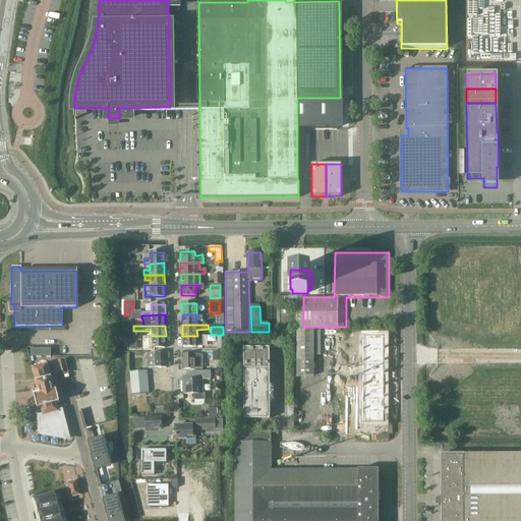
[(313,375),(313,330),(296,330),(297,375),(313,375)]
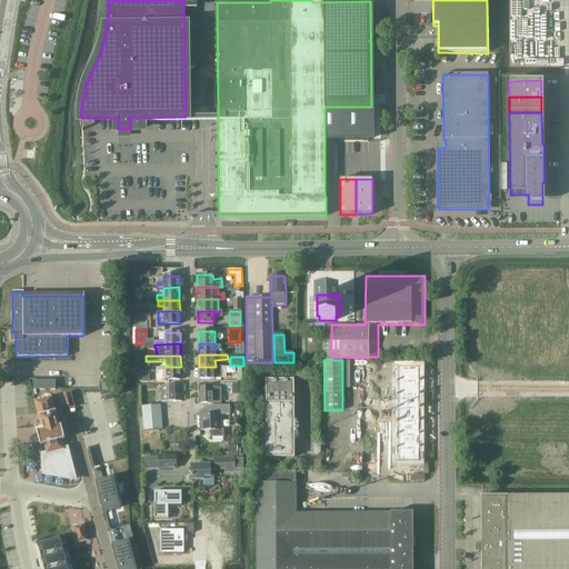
[(181,367),(166,367),(166,379),(181,379),(181,367)]
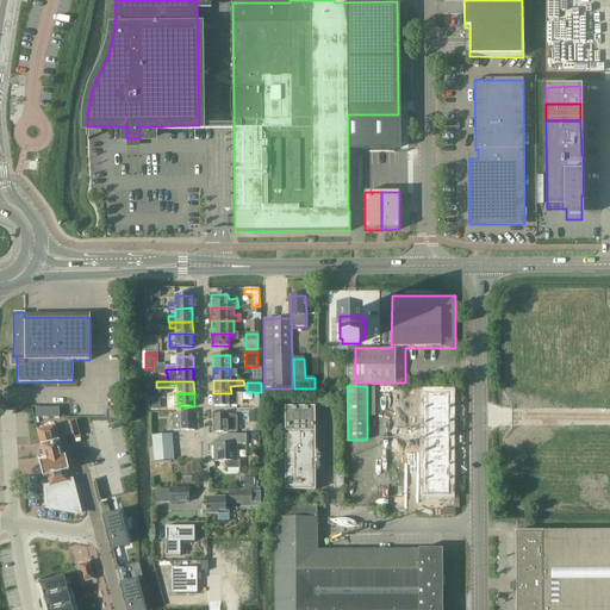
[(230,393),(213,393),(213,406),(231,405),(231,393),(230,393)]
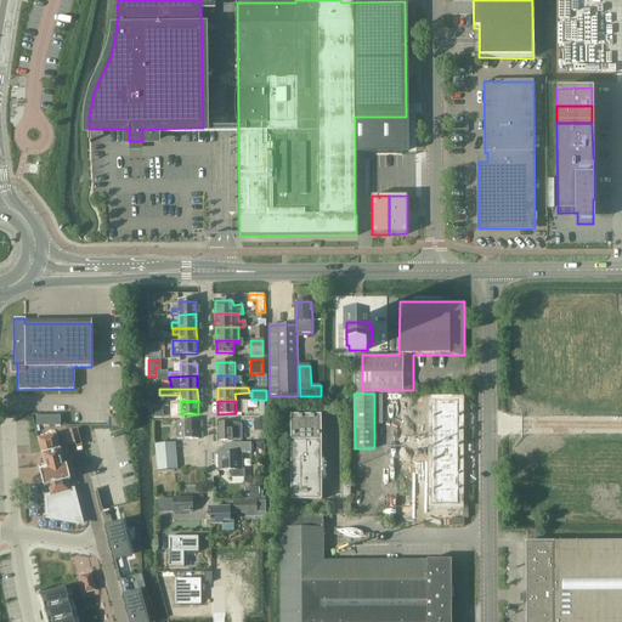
[(451,402),(425,402),(425,417),(451,417),(451,402)]
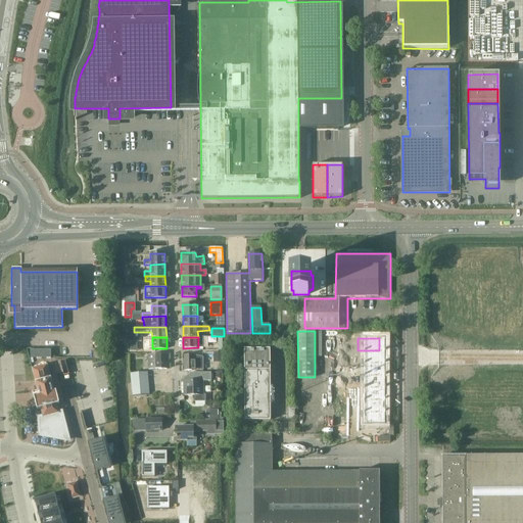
[(244,349),(245,370),(245,420),(271,420),(270,348),(263,348),(263,345),(249,345),(249,349),(244,349)]
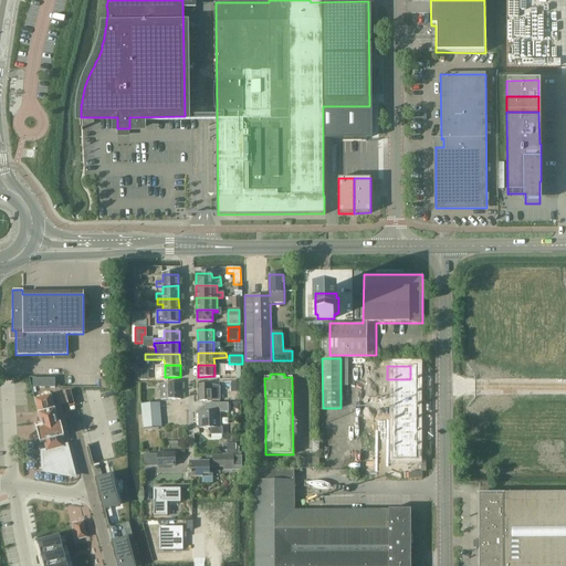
[(410,379),(387,379),(387,391),(410,391),(410,379)]
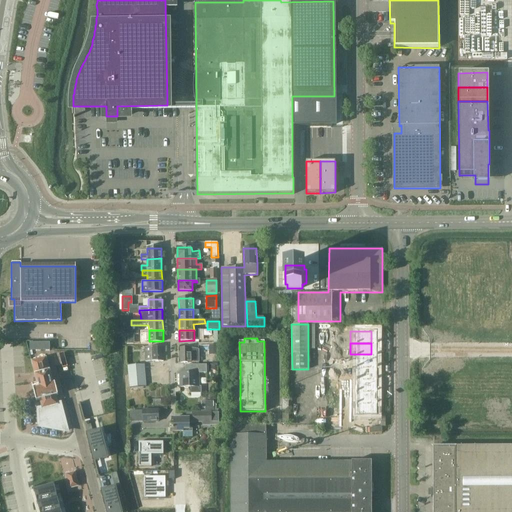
[(91,344),(91,352),(101,352),(101,344),(91,344)]
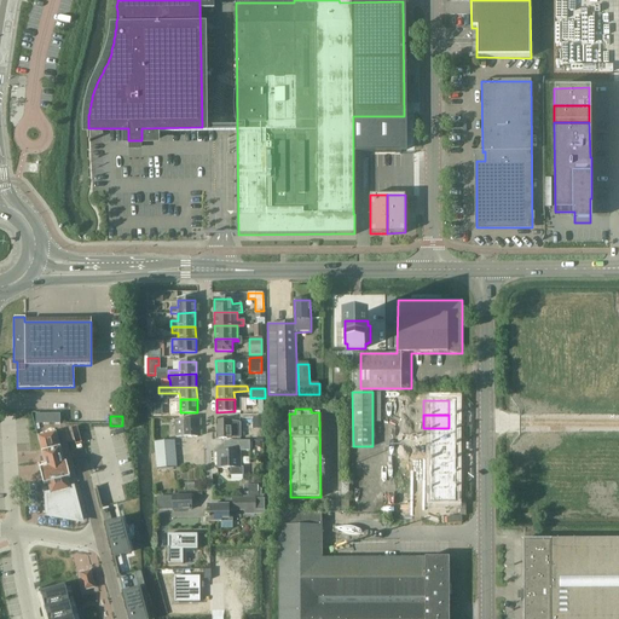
[(180,438),(198,437),(197,420),(177,420),(177,434),(180,434),(180,438)]
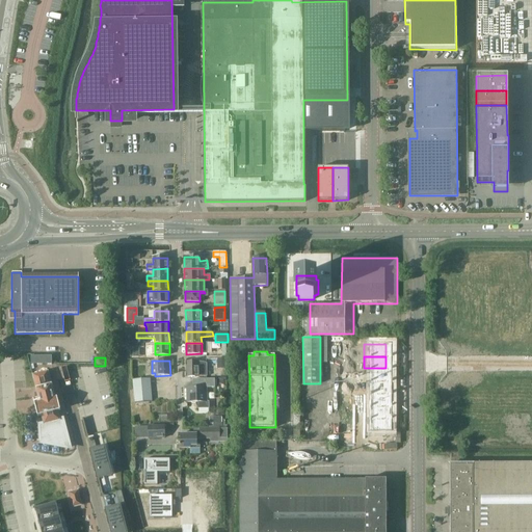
[(205,362),(197,362),(186,362),(186,376),(205,376),(205,362)]
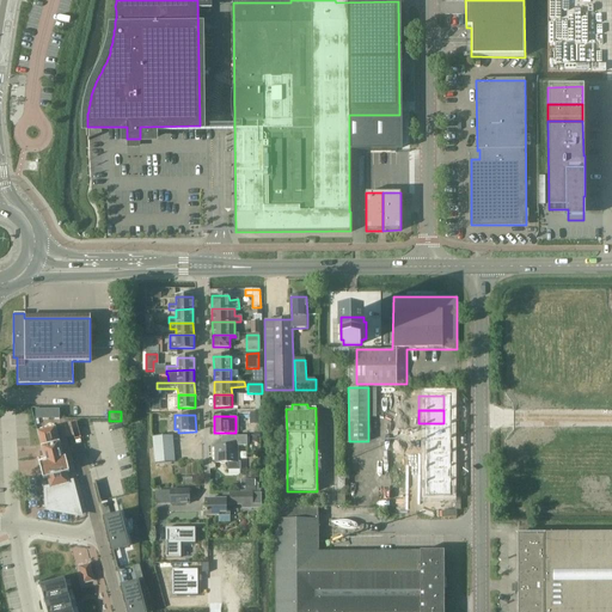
[(444,423),(418,423),(418,438),(444,438),(444,423)]
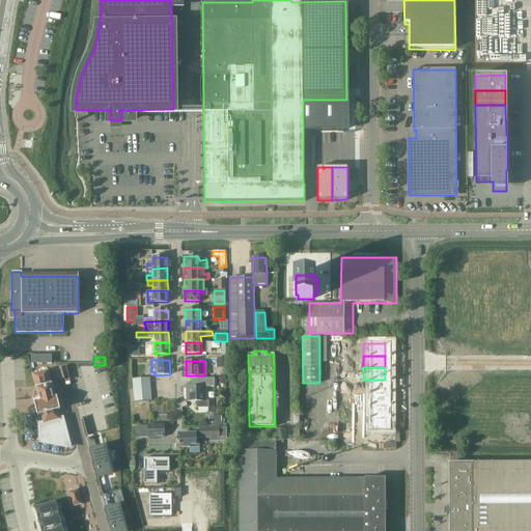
[(48,371),(33,374),(38,397),(33,398),(37,415),(42,414),(44,423),(44,424),(40,425),(42,442),(70,447),(62,419),(59,420),(59,419),(57,410),(60,410),(57,397),(54,398),(53,395),(48,371)]
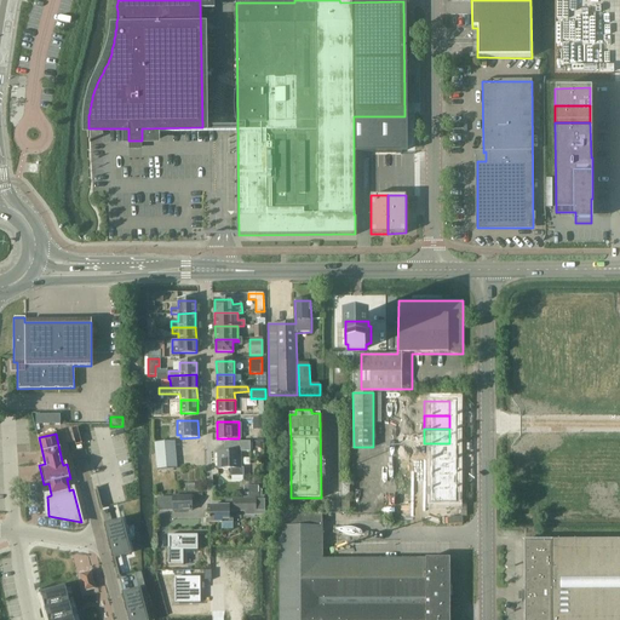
[(177,440),(158,441),(158,468),(178,468),(177,440)]
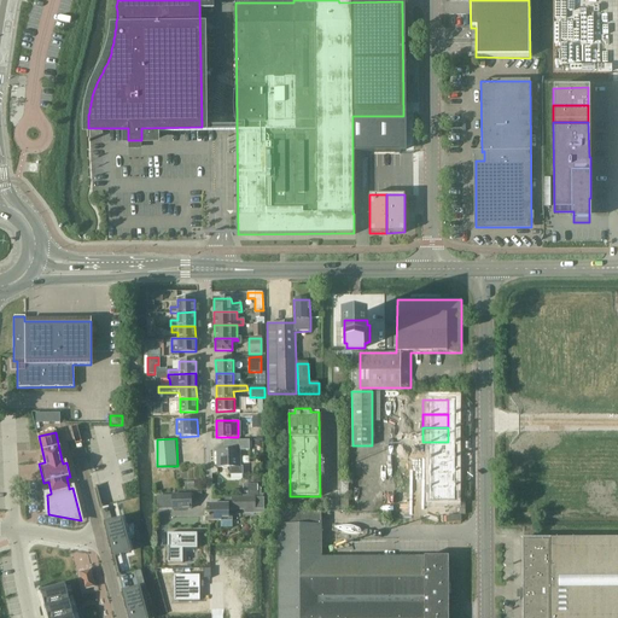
[(240,474),(240,466),(240,449),(250,449),(249,439),(223,441),(225,441),(227,441),(227,449),(217,450),(217,466),(222,466),(223,467),(227,467),(228,466),(229,466),(229,474),(240,474)]
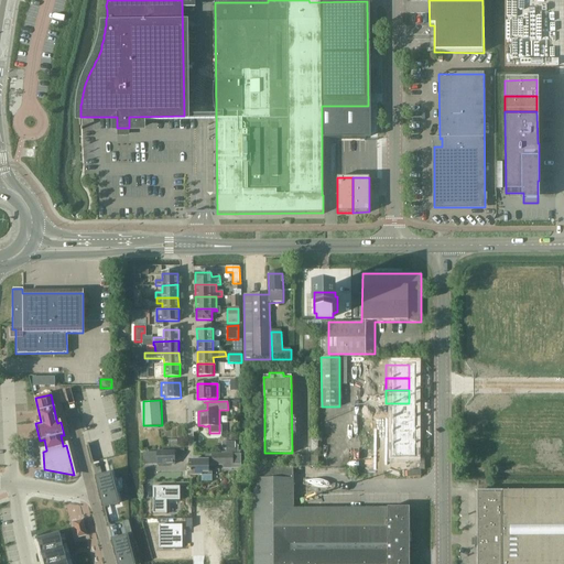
[(409,403),(386,403),(386,415),(409,415),(409,403)]
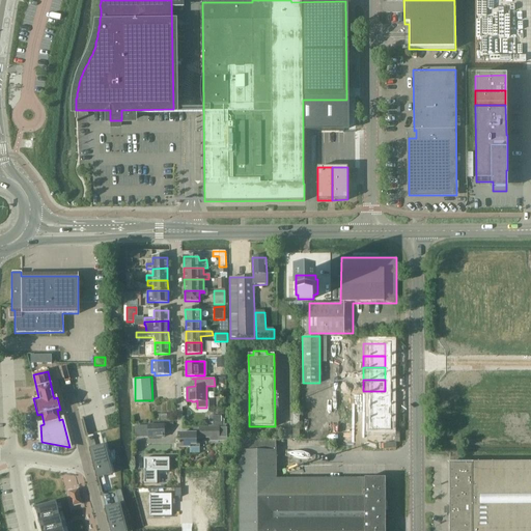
[(385,391),(363,391),(363,403),(385,403),(385,391)]
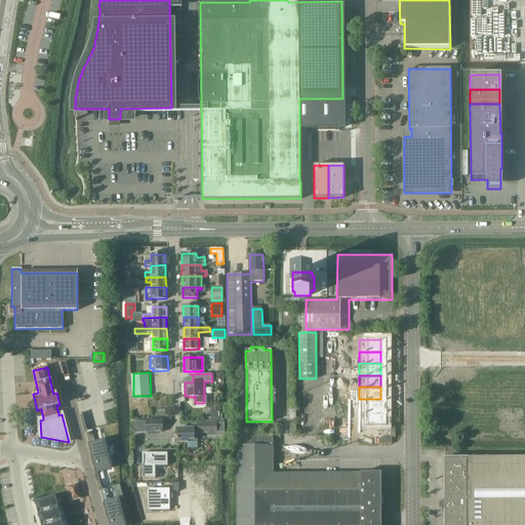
[(380,399),(359,399),(359,410),(380,410),(380,399)]
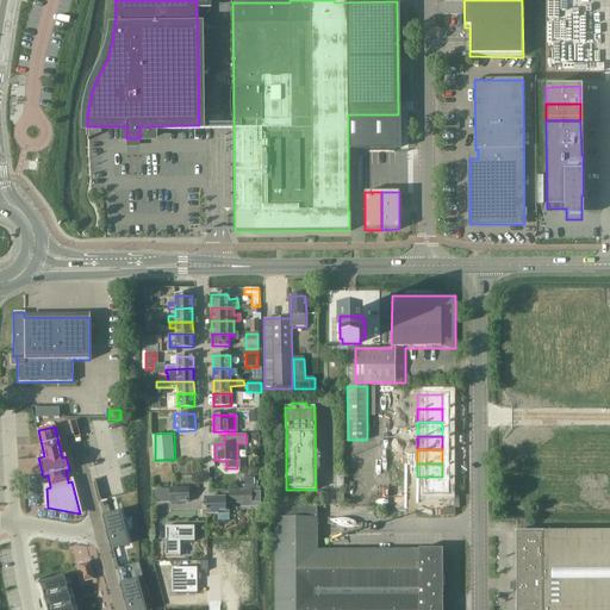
[(442,477),(417,477),(417,491),(442,491),(442,477)]
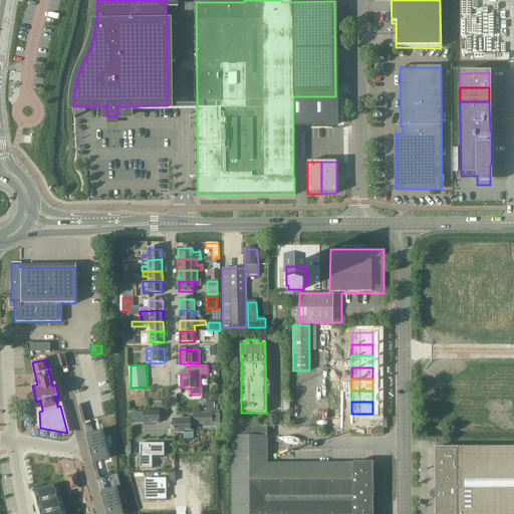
[(205,403),(205,414),(214,414),(214,403),(205,403)]
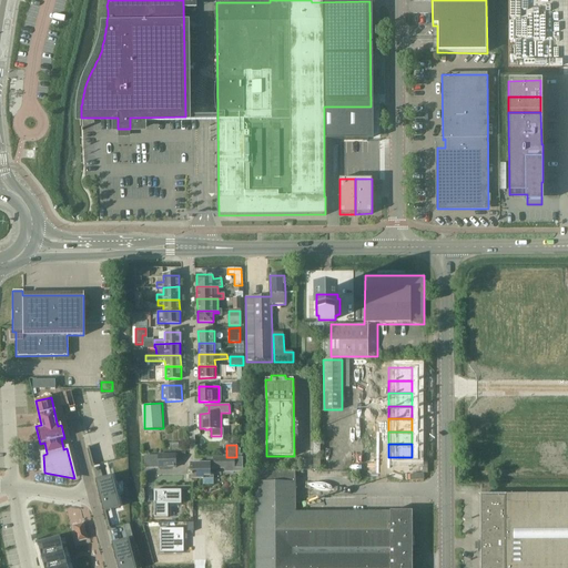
[(144,468),(160,467),(176,467),(175,455),(144,456),(144,468)]
